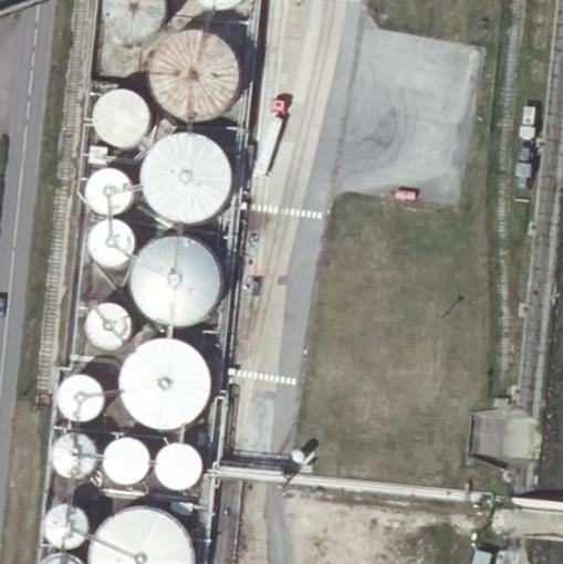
[(164,11),(165,6),(164,0),(105,0),(105,6),(105,11),(107,17),(110,22),(114,27),(118,30),(123,32),(128,34),(135,35),(141,34),(146,33),(152,30),(156,27),(159,22),(163,17),(164,11)]
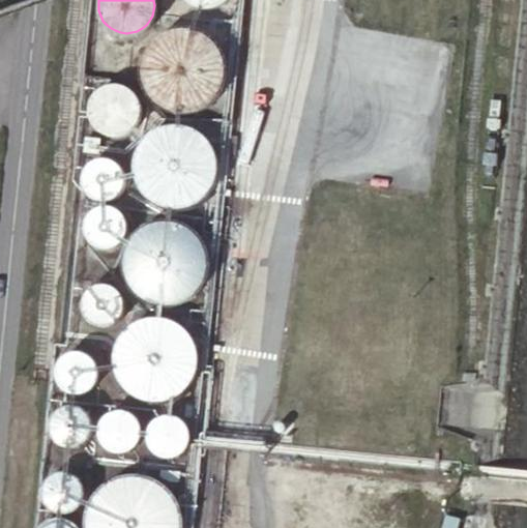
[(185,0),(188,2),(193,5),(198,7),(203,8),(208,8),(213,7),(218,5),(224,2),(226,0),(185,0)]
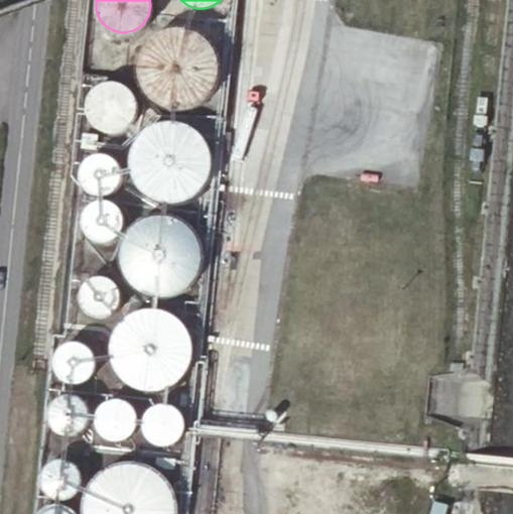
[(220,76),(221,69),(220,61),(218,54),(215,47),(211,41),(207,36),(201,32),(194,28),(187,26),(179,25),(172,26),(165,27),(159,30),(152,33),(147,38),(142,43),(139,50),(136,56),(135,63),(135,72),(136,79),(139,85),(142,92),(146,97),(152,102),(158,106),(164,109),(171,110),(179,111),(186,110),(194,108),(200,105),(206,100),(211,95),(215,89),(218,83),(220,76)]
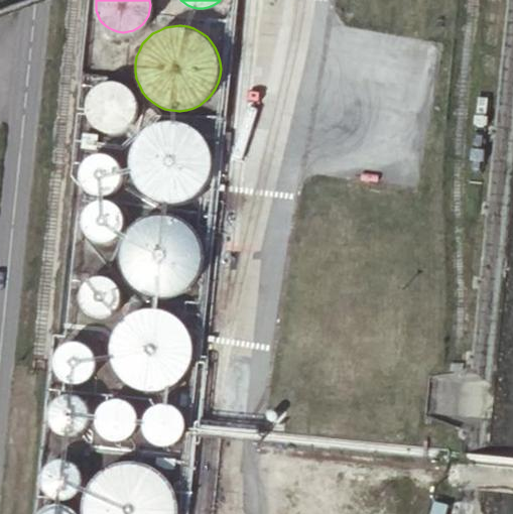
[(136,111),(136,106),(136,101),(134,97),(132,92),(129,88),(125,85),(120,83),(115,82),(110,81),(105,82),(101,84),(96,86),(93,90),(90,94),(88,98),(87,103),(87,108),(87,113),(89,118),(92,122),(96,126),(100,128),(105,130),(110,131),(115,131),(120,130),(124,127),(128,124),(132,121),(134,116),(136,111)]
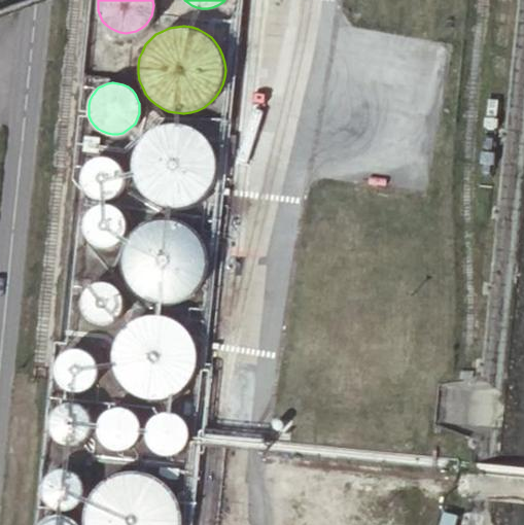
[(215,174),(215,167),(215,160),(213,152),(210,146),(206,140),(202,135),(196,131),(189,127),(182,125),(176,124),(169,124),(162,125),(154,127),(148,131),(142,135),(138,140),(134,146),(131,152),(129,160),(129,167),(129,174),(131,180),(134,187),(138,194),(142,199),(148,203),(154,206),(162,209),(169,210),(176,210),(182,209),(189,206),(196,203),(202,199),(206,194),(210,187),(213,180),(215,174)]
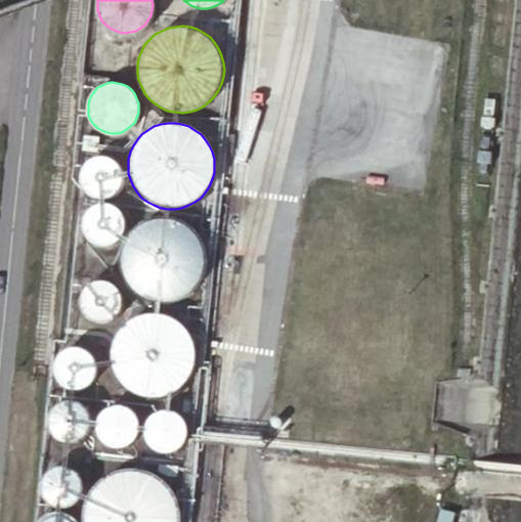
[(120,180),(121,176),(120,172),(119,168),(117,164),(114,161),(111,159),(106,157),(102,156),(98,156),(94,157),(90,159),(86,161),(84,164),(82,168),(80,172),(80,176),(80,180),(81,184),(83,187),(86,191),(89,193),(93,196),(97,197),(101,197),(105,196),(110,193),(114,191),(117,188),(119,184),(120,180)]
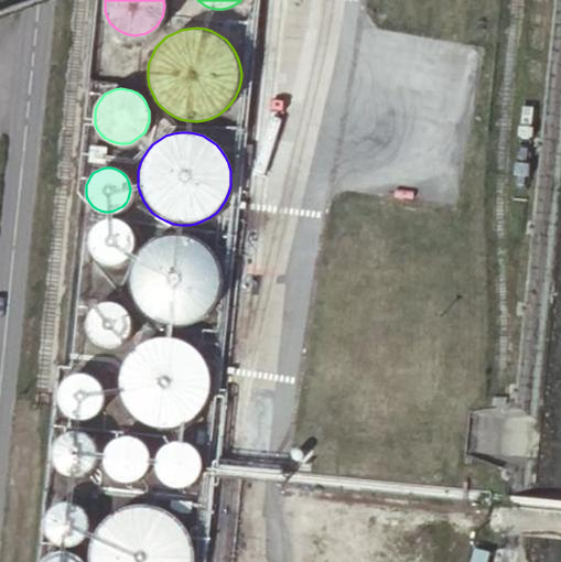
[(133,246),(135,240),(133,236),(132,231),(130,228),(127,225),(123,222),(120,219),(116,218),(111,218),(107,218),(103,219),(98,222),(95,225),(92,228),(89,233),(88,237),(88,241),(88,246),(90,250),(92,254),(95,257),(98,260),(103,262),(107,263),(111,263),(116,263),(120,262),(123,260),(128,257),(130,254),(132,249),(133,246)]
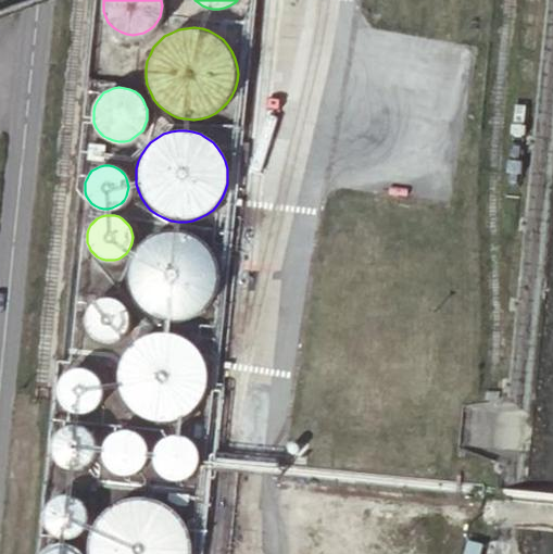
[(142,312),(149,316),(156,319),(164,320),(172,322),(178,320),(186,318),(193,315),(199,312),(204,306),(210,300),(213,293),(215,286),(215,278),(215,271),(214,263),(211,256),(206,250),(202,244),(196,239),(189,236),(181,234),(174,231),(166,233),(159,234),(152,236),(146,240),(139,244),(135,250),(130,256),(128,264),(126,272),(126,279),(127,287),(129,293),(133,301),(137,306),(142,312)]
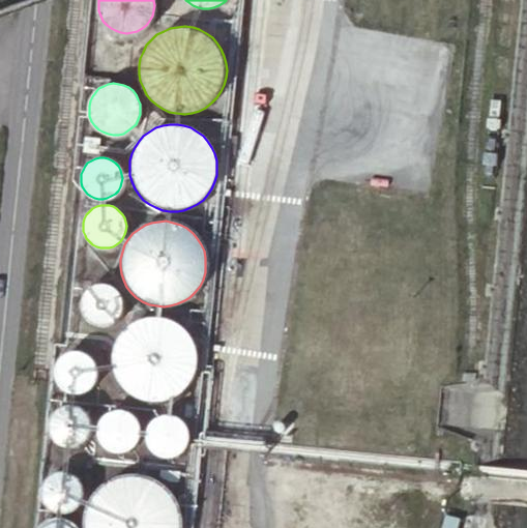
[(86,292),(83,295),(82,298),(81,302),(81,306),(81,311),(83,315),(85,318),(87,321),(91,323),(94,325),(98,326),(103,326),(107,325),(110,324),(114,322),(117,319),(119,316),(121,312),(122,309),(122,304),(121,300),(120,296),(118,293),(115,290),(112,288),(108,286),(104,285),(100,285),(96,286),(92,287),(89,289),(86,292)]
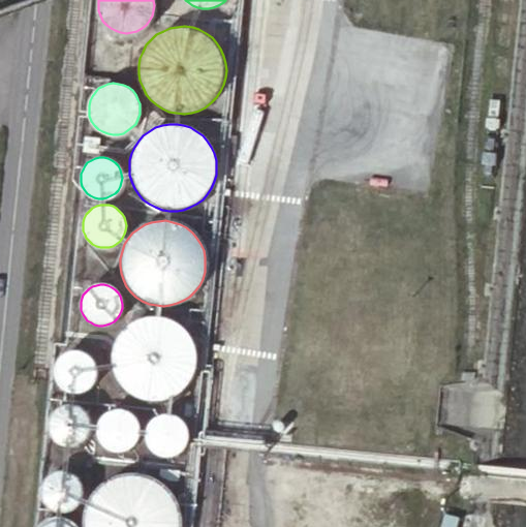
[(197,366),(197,358),(197,350),(195,343),(192,336),(187,330),(182,324),(176,320),(168,317),(161,315),(153,315),(146,316),(138,318),(131,322),(126,327),(121,333),(117,339),(114,346),(113,353),(113,362),(114,369),(117,376),(121,382),(125,389),(131,394),(138,397),(146,400),(153,401),(161,400),(168,399),(176,396),(182,392),(187,386),(192,380),(195,373),(197,366)]
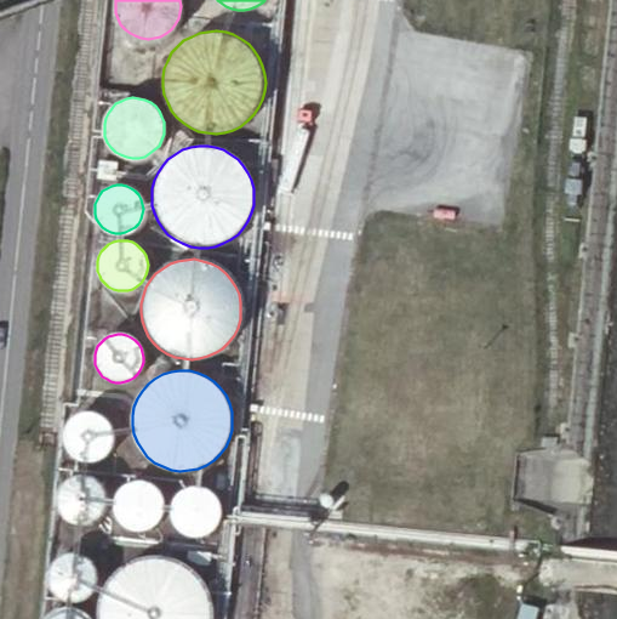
[(114,441),(115,436),(114,431),(113,427),(110,422),(108,419),(104,415),(100,413),(95,412),(90,412),(85,412),(80,413),(76,415),(73,419),(69,422),(67,427),(66,431),(66,436),(66,441),(67,446),(69,450),(73,454),(76,458),(80,459),(85,461),(90,461),(95,461),(100,459),(104,458),(108,454),(110,450),(113,446),(114,441)]
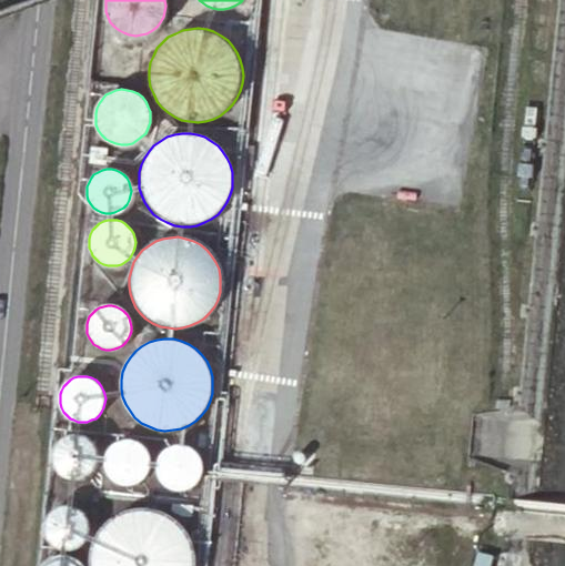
[(94,460),(96,456),(94,452),(93,447),(91,444),(89,441),(84,437),(81,435),(77,434),(72,434),(68,435),(64,436),(60,438),(57,442),(54,445),(53,450),(52,453),(52,457),(53,462),(54,466),(57,470),(60,473),(64,475),(68,476),(72,477),(77,477),(81,476),(84,474),(89,472),(91,468),(93,464),(94,460)]
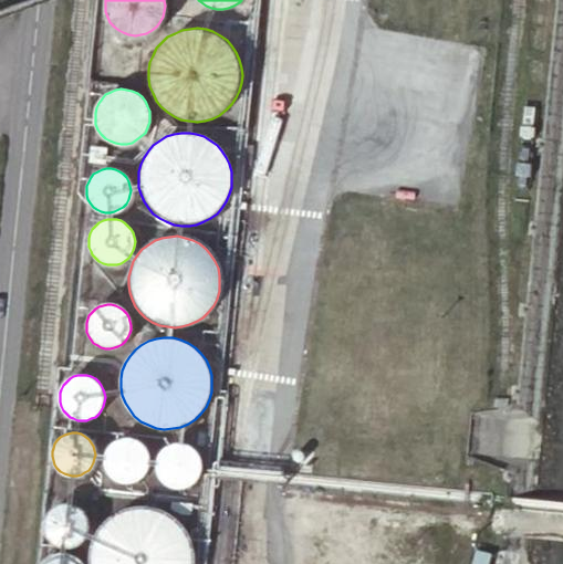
[(146,465),(147,461),(146,457),(145,452),(143,449),(141,446),(137,442),(134,441),(129,440),(125,439),(121,440),(117,441),(113,444),(111,447),(107,450),(106,453),(105,458),(105,462),(106,467),(107,470),(110,473),(113,477),(116,479),(121,481),(125,481),(128,481),(133,480),(137,478),(141,476),(143,472),(145,469),(146,465)]
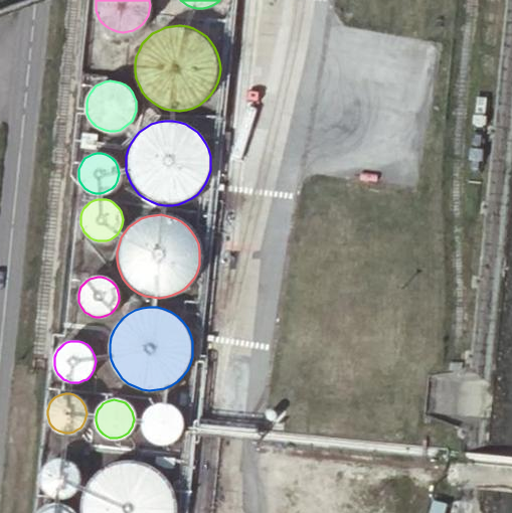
[(181,429),(182,424),(182,420),(180,416),(179,412),(176,409),(173,407),(169,405),(165,404),(161,403),(157,404),(153,405),(150,407),(147,410),(145,413),(143,417),(142,421),(142,425),(143,430),(144,434),(147,437),(149,440),(153,442),(157,443),(161,444),(165,444),(169,443),(172,441),(175,439),(178,436),(180,432),(181,429)]
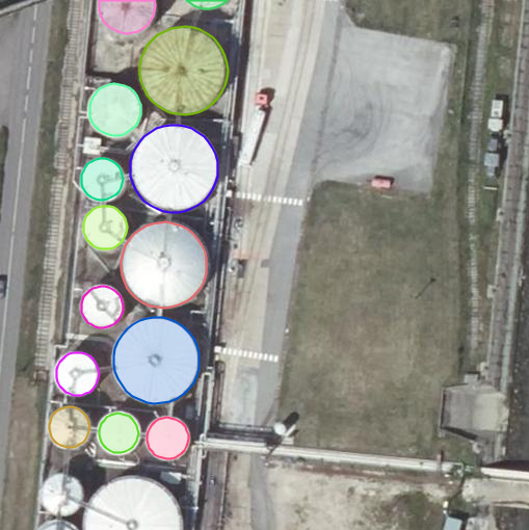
[(81,499),(81,495),(81,491),(80,487),(78,483),(76,480),(72,478),(69,476),(64,475),(60,474),(56,475),(52,476),(49,478),(46,481),(44,484),(42,488),(41,493),(41,497),(42,501),(43,504),(46,508),(48,510),(52,512),(56,514),(59,515),(63,514),(68,513),(72,512),(75,509),(78,506),(80,503),(81,499)]
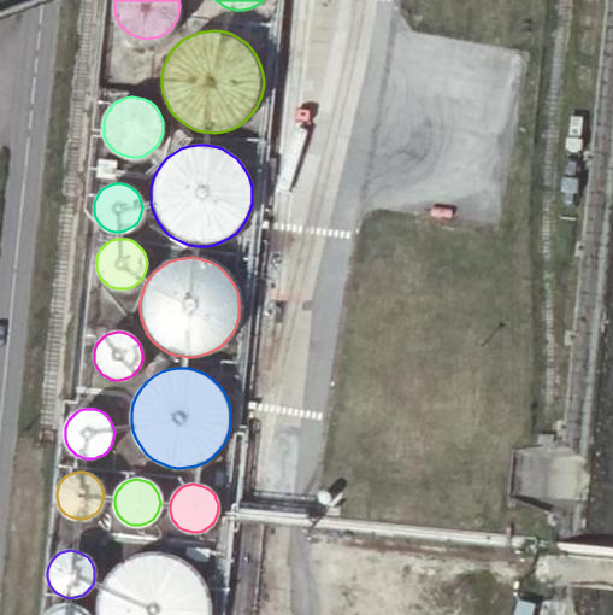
[(205,614),(206,608),(205,599),(204,591),(200,584),(196,577),(190,569),(184,564),(177,560),(170,556),(161,555),(153,554),(145,555),(136,556),(129,560),(122,563),(115,569),(110,575),(105,583),(102,590),(100,598),(99,607),(100,614),(99,614),(205,614)]
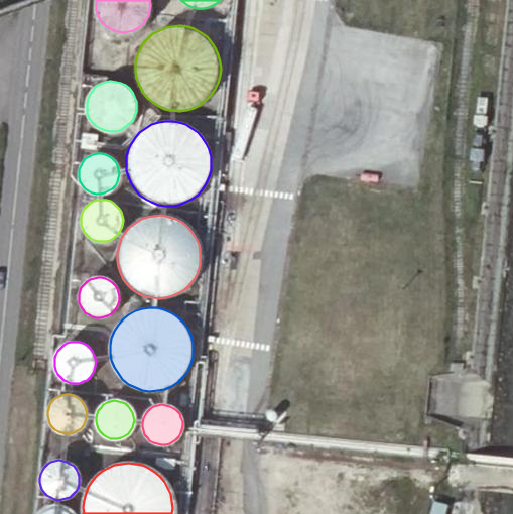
[(72,513),(69,510),(65,507),(60,506),(55,505),(50,505),(45,506),(41,509),(37,512),(35,513),(72,513)]
